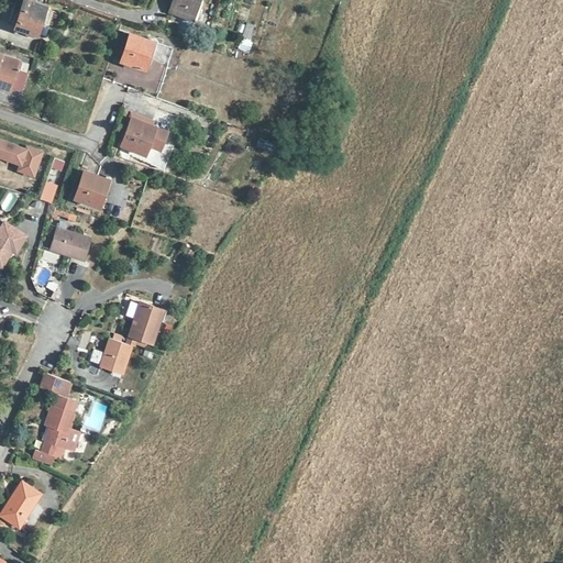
[(45,7),(23,0),(21,0),(13,29),(36,35),(45,7)]
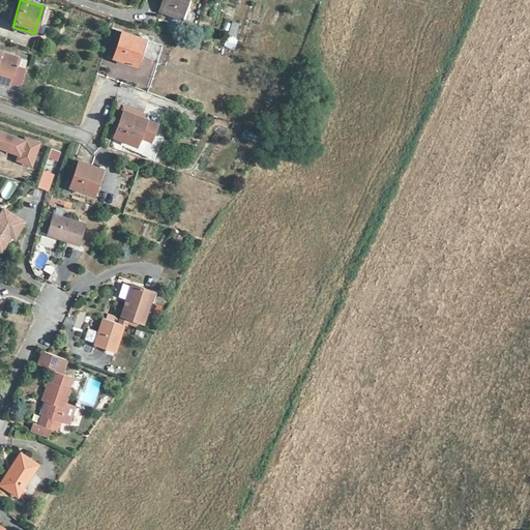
[(185,0),(163,0),(159,11),(177,18),(180,7),(183,8),(185,0)]
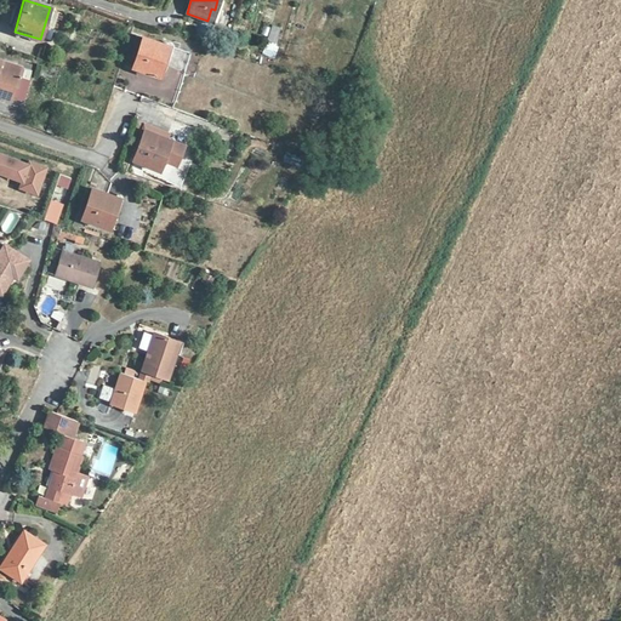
[(280,28),(272,26),(267,41),(274,44),(280,28)]
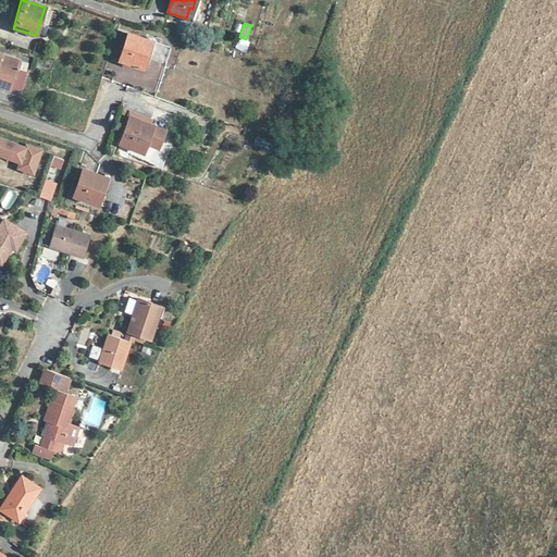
[(127,33),(116,29),(108,58),(118,61),(143,70),(147,58),(144,57),(150,40),(127,33)]
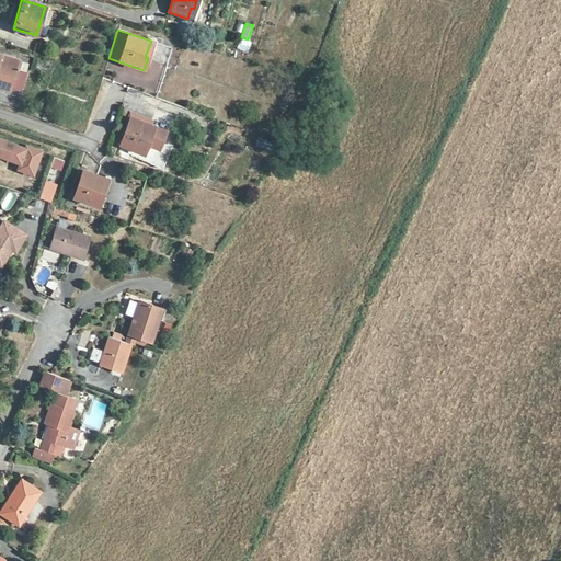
[(172,47),(151,41),(145,57),(148,58),(167,64),(172,47)]
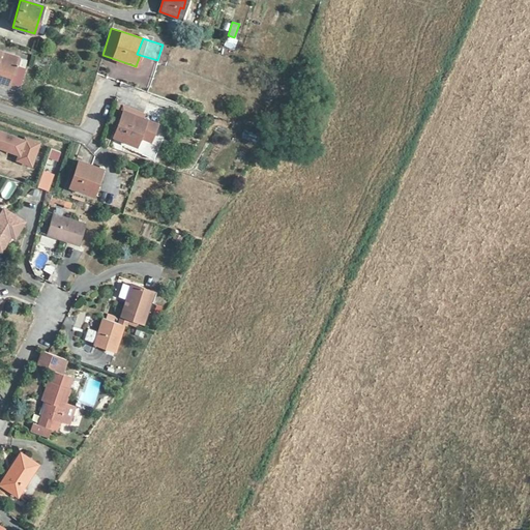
[(26,55),(0,47),(0,51),(12,55),(18,57),(25,60),(26,55)]
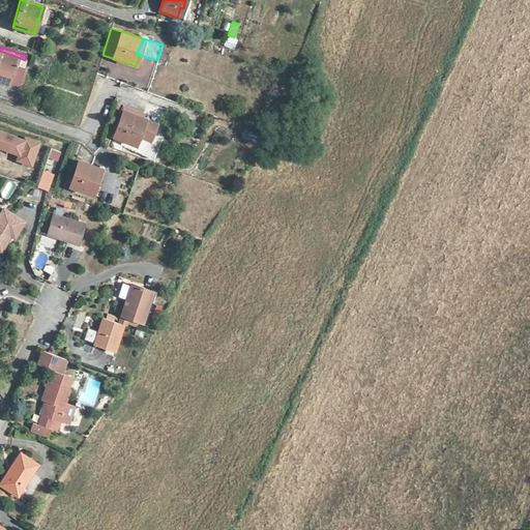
[(0,51),(0,81),(9,84),(9,82),(19,85),(25,61),(25,60),(18,57),(12,55),(0,51)]
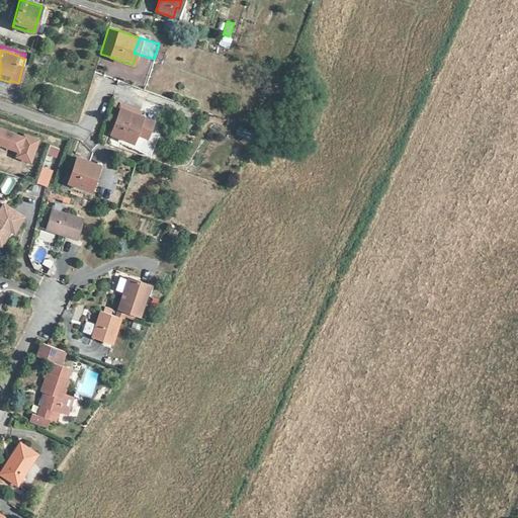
[(49,96),(42,95),(38,109),(45,111),(49,96)]
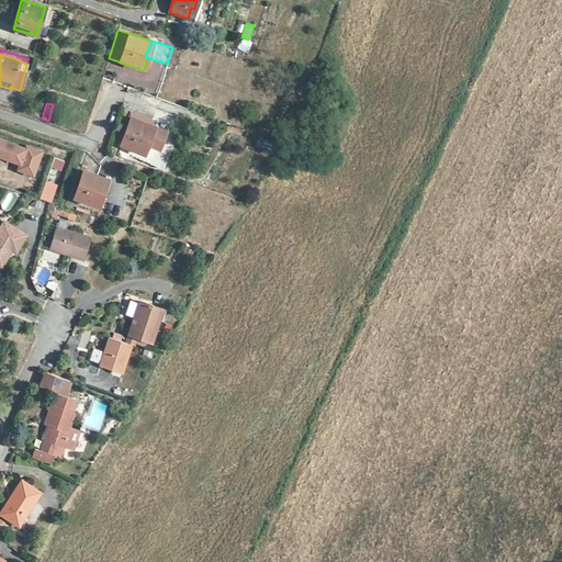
[(153,125),(132,117),(121,146),(144,155),(147,144),(148,143),(145,143),(153,125)]
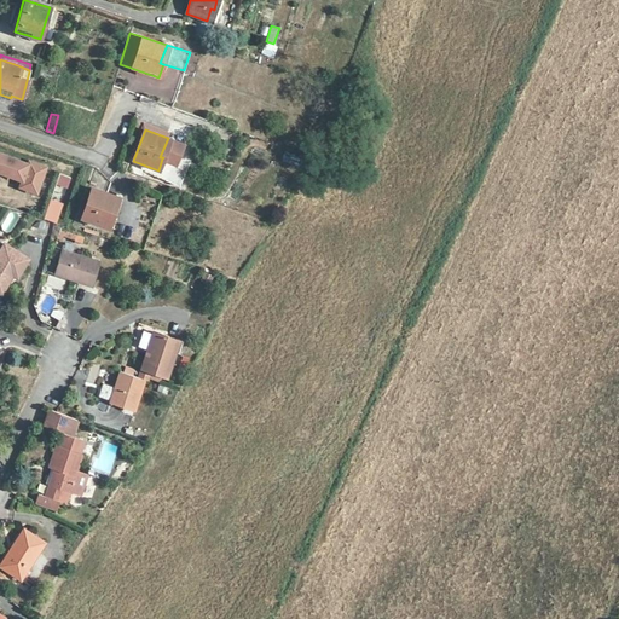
[(174,140),(168,138),(160,157),(163,157),(162,158),(173,162),(180,144),(174,140)]
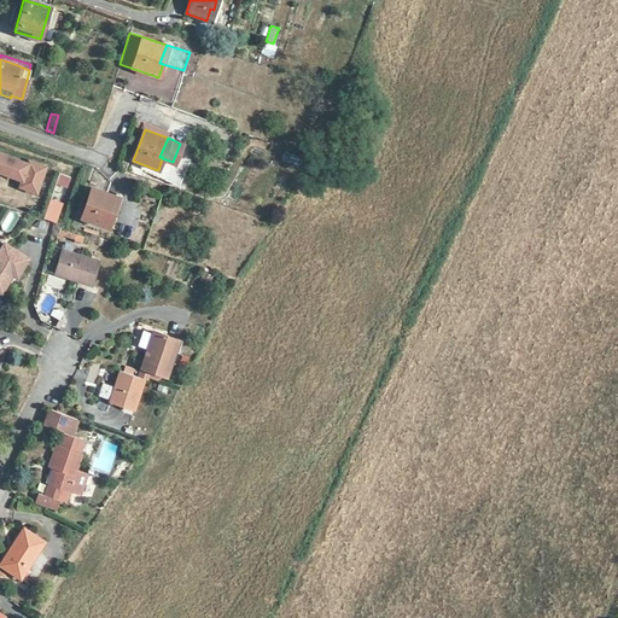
[(27,164),(0,153),(0,172),(22,180),(19,187),(36,193),(46,167),(29,161),(27,164)]
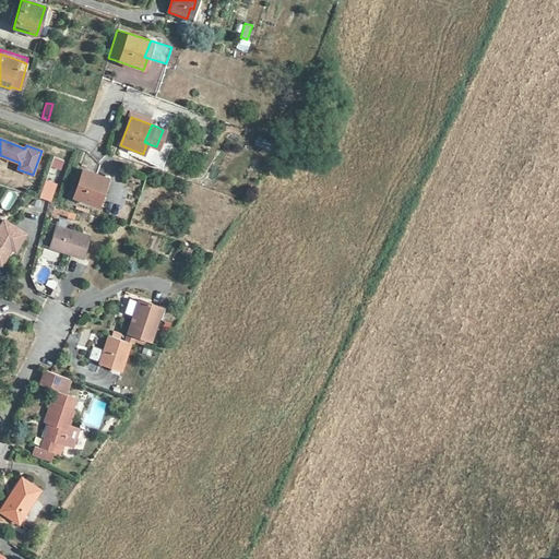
[(88,153),(86,152),(81,168),(84,168),(78,187),(71,185),(66,203),(73,205),(76,198),(98,205),(102,194),(98,193),(105,176),(96,173),(99,164),(88,153)]
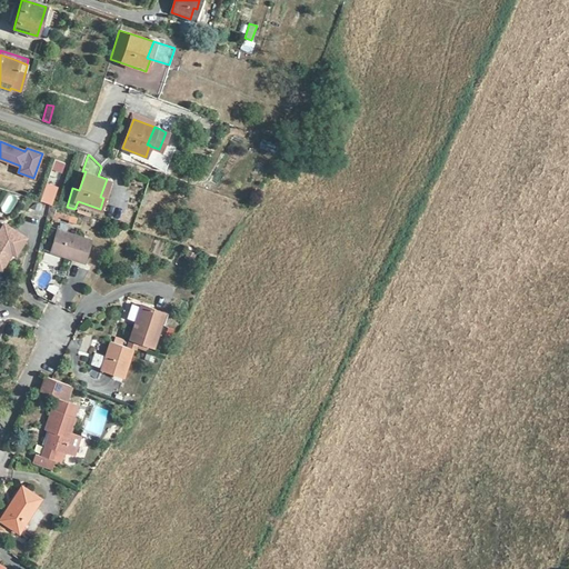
[(62,173),(67,163),(56,159),(52,169),(62,173)]
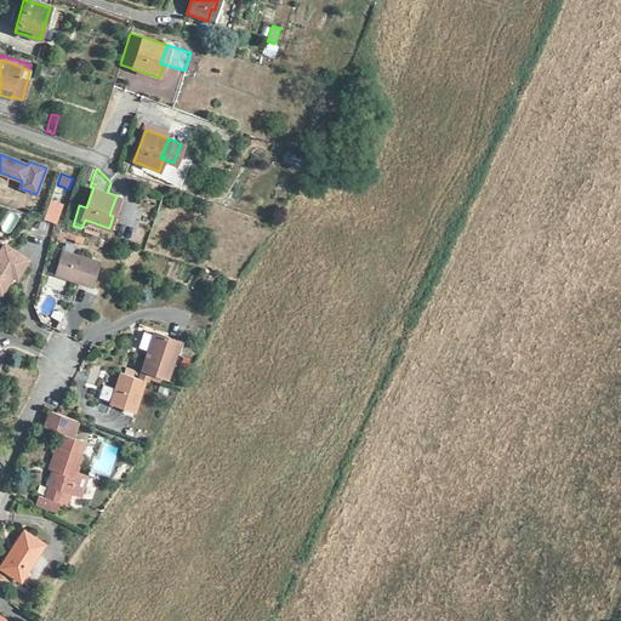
[(123,199),(117,195),(109,215),(113,216),(117,217),(123,199)]
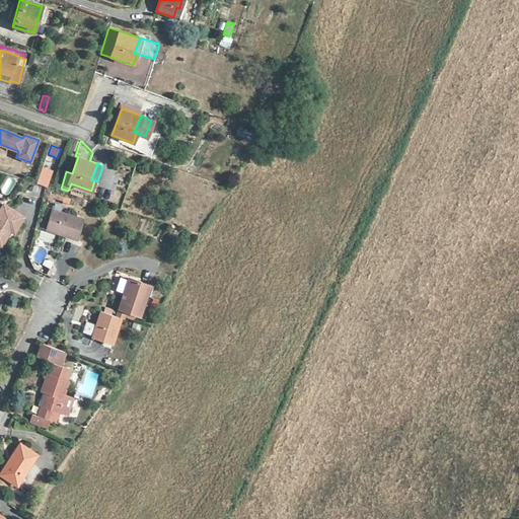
[(1,192),(9,196),(17,180),(9,176),(1,192)]
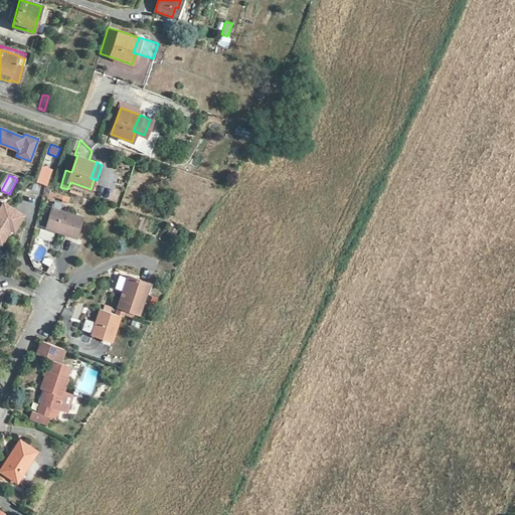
[(69,198),(50,192),(48,200),(51,201),(53,197),(61,200),(61,201),(68,201),(69,198)]
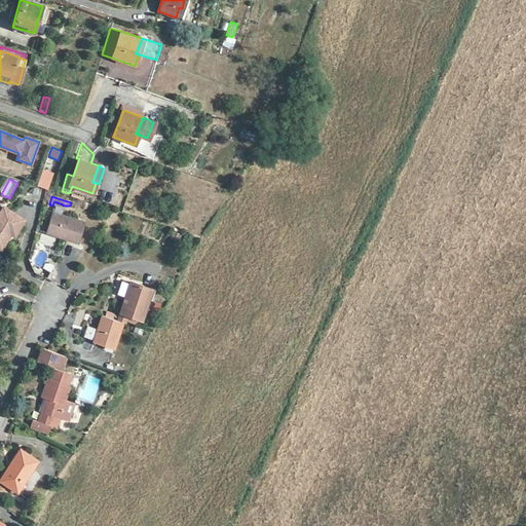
[(24,219),(4,207),(0,213),(0,248),(1,249),(6,240),(6,234),(8,232),(14,235),(24,219)]
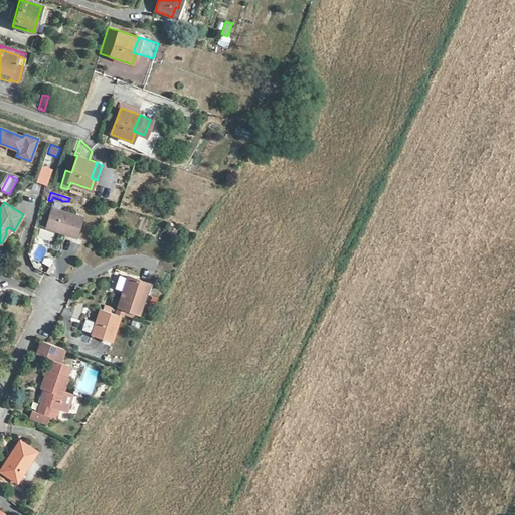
[(82,217),(51,208),(45,228),(76,237),(82,217)]
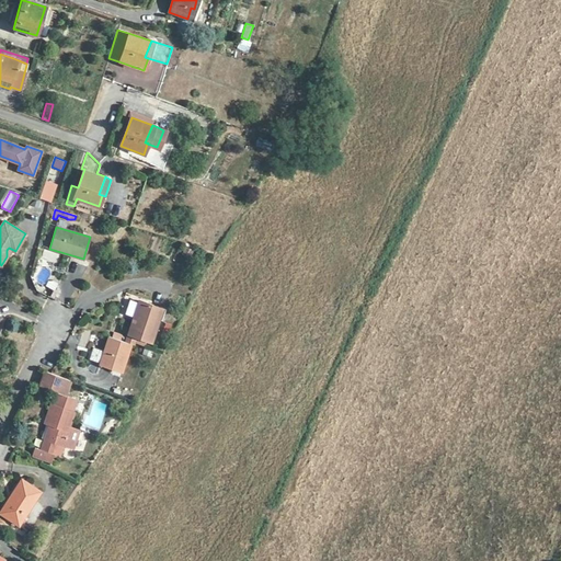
[(50,279),(43,294),(52,297),(58,284),(50,279)]
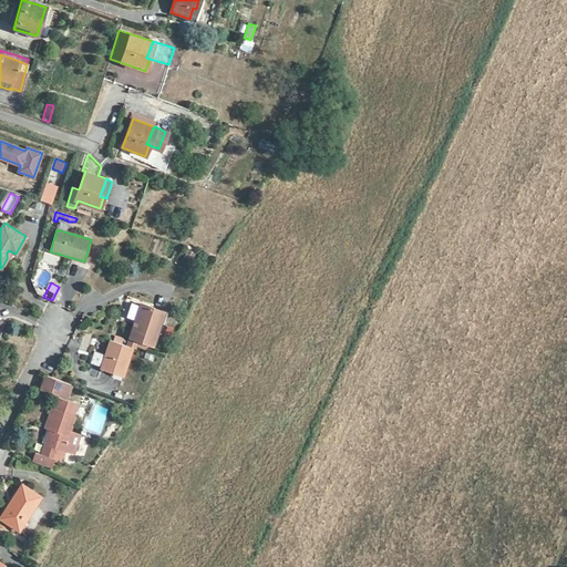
[(164,312),(141,303),(130,338),(137,340),(153,346),(164,312)]
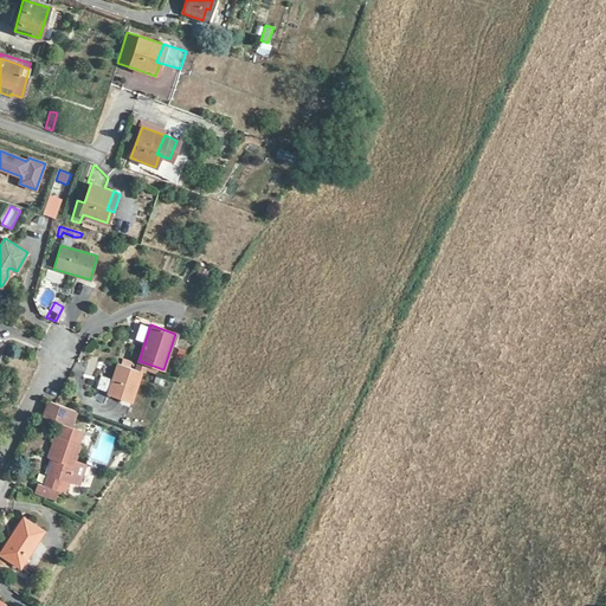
[(147,363),(139,361),(135,369),(141,372),(144,373),(147,363)]
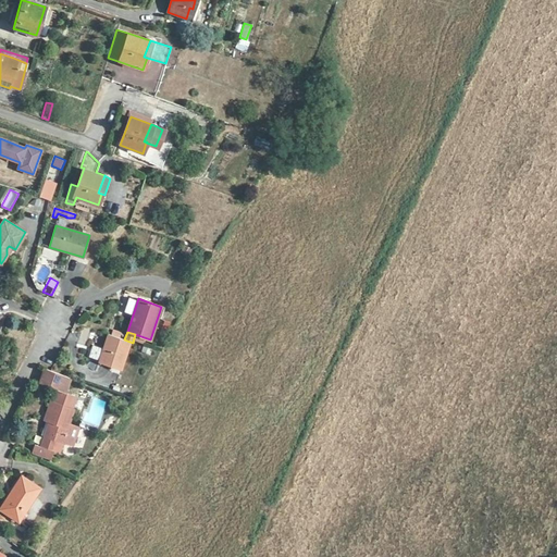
[(124,339),(108,334),(98,362),(121,370),(130,342),(124,339)]
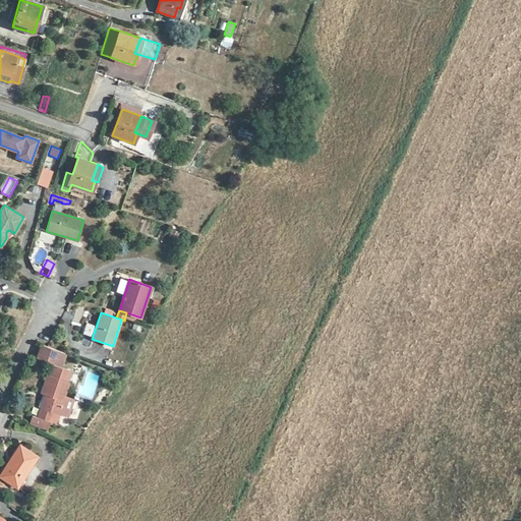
[(38,358),(41,359),(61,366),(65,353),(43,345),(38,358)]
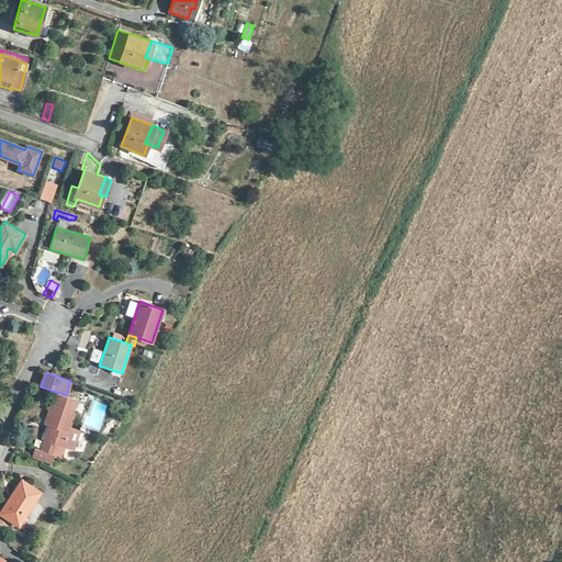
[(66,395),(44,388),(43,389),(58,394),(54,406),(52,405),(45,425),(51,427),(46,441),(63,447),(72,450),(78,431),(69,427),(75,413),(71,412),(76,400),(65,396),(66,395)]
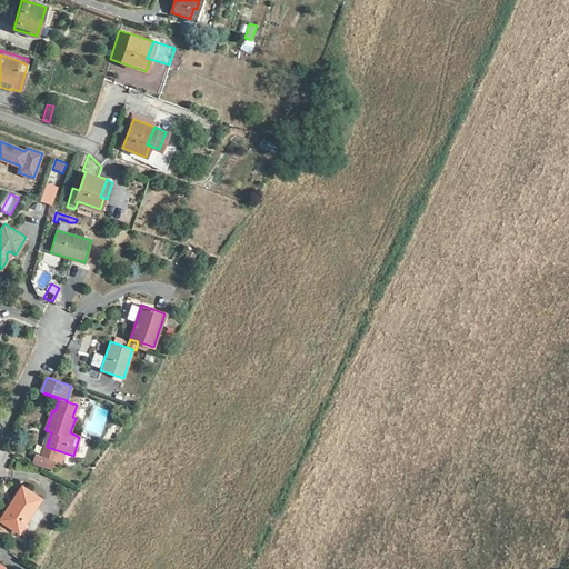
[(93,407),(90,431),(103,433),(107,409),(93,407)]
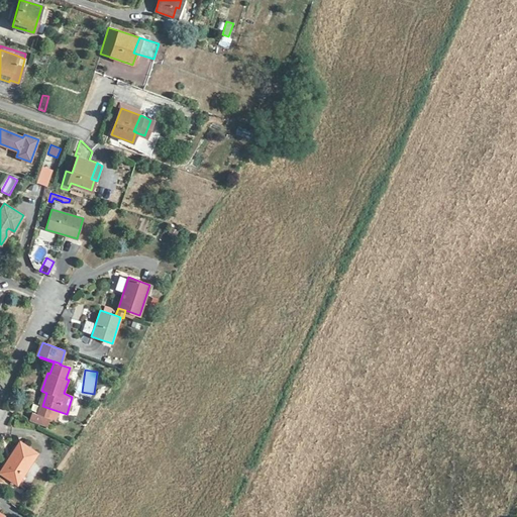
[(58,411),(42,406),(39,407),(37,415),(49,419),(55,420),(58,411)]
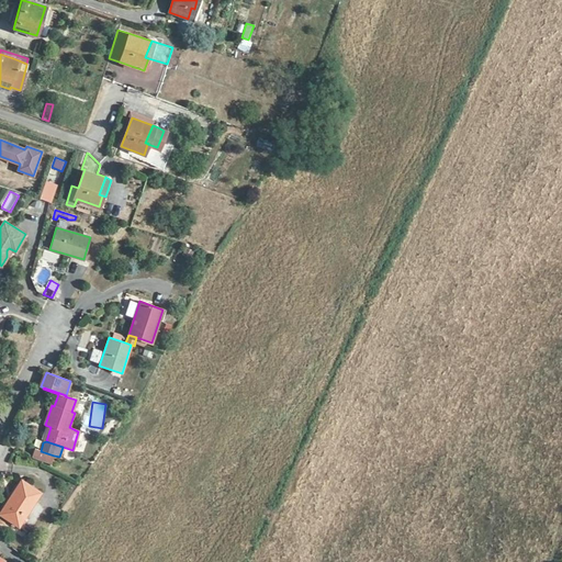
[(41,451),(35,449),(32,458),(52,464),(54,456),(41,451)]
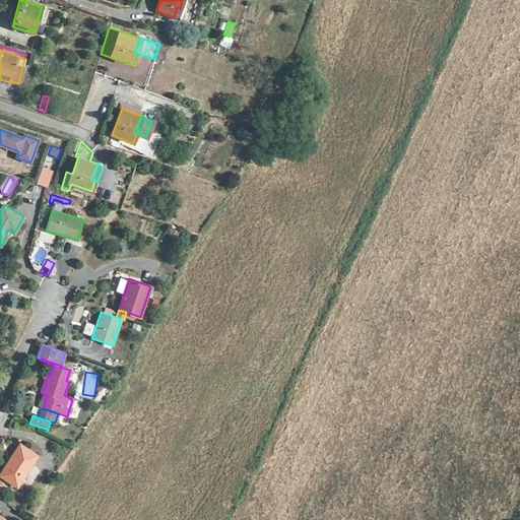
[(38,456),(19,445),(11,459),(12,460),(1,477),(17,486),(38,456)]
